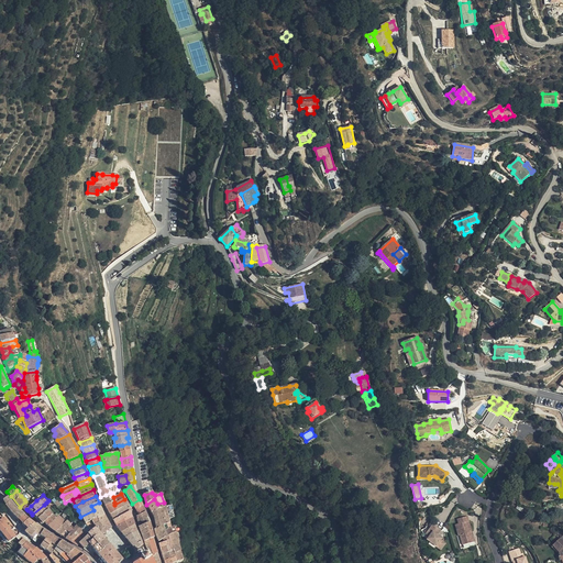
[(19,521),(24,515),(20,510),(14,506),(8,497),(2,500),(6,506),(4,506),(9,510),(11,514),(19,521)]
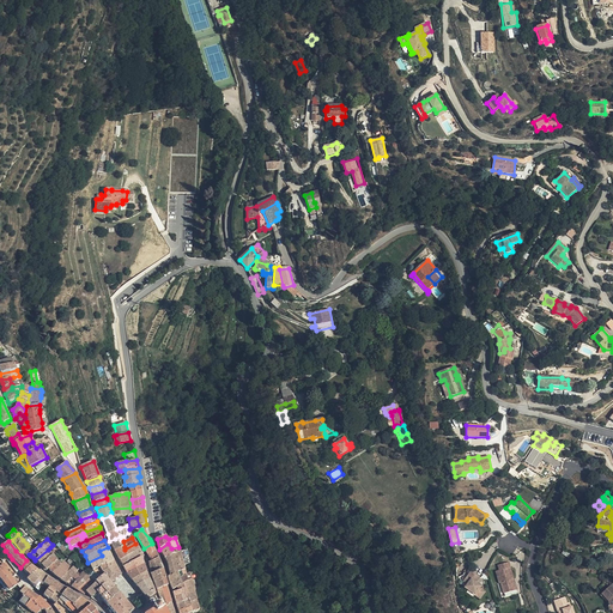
[(121,551),(116,554),(120,562),(139,550),(135,544),(125,550),(121,551)]
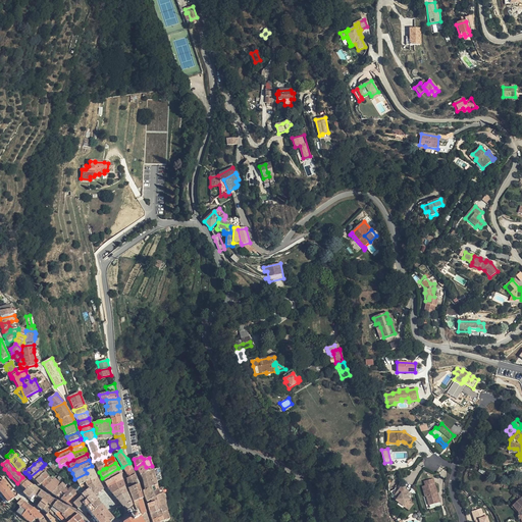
[(133,469),(129,463),(122,467),(125,473),(133,469)]
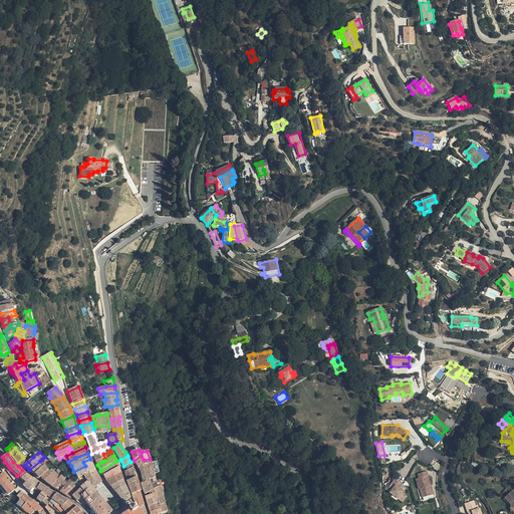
[(141,456),(134,461),(139,469),(146,465),(151,464),(150,459),(144,460),(141,456)]
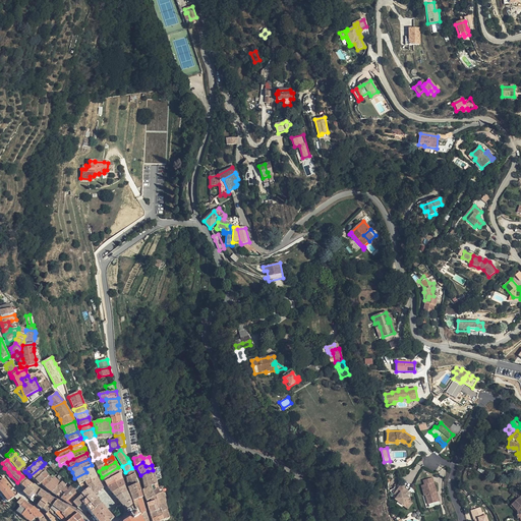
[(23,464),(18,469),(23,474),(25,472),(24,471),(29,468),(26,466),(23,464)]
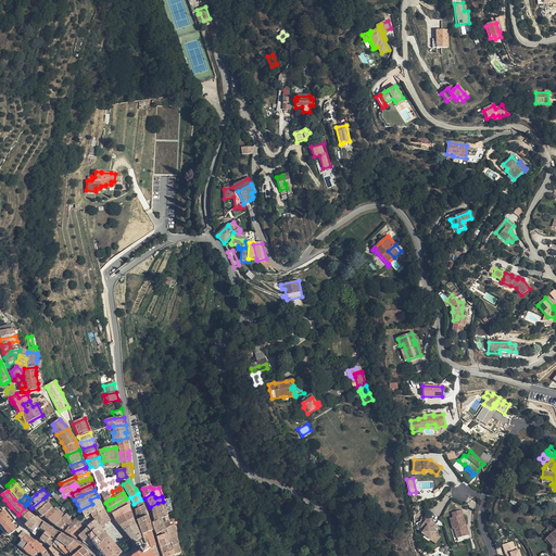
[(81,515),(84,518),(90,515),(96,512),(96,513),(103,509),(98,501),(99,500),(98,496),(90,500),(92,504),(79,510),(81,515)]
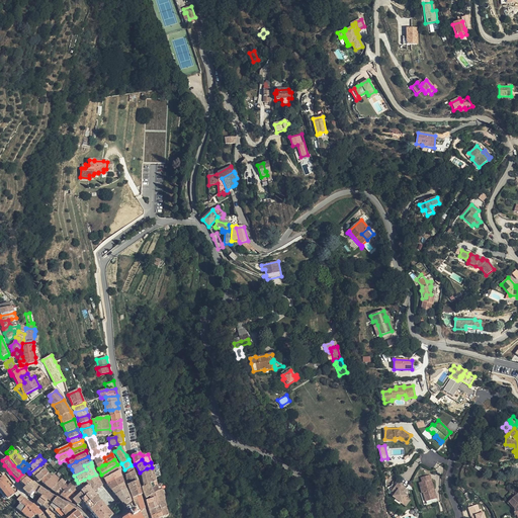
[(40,464),(29,473),(34,478),(44,468),(42,467),(40,464)]
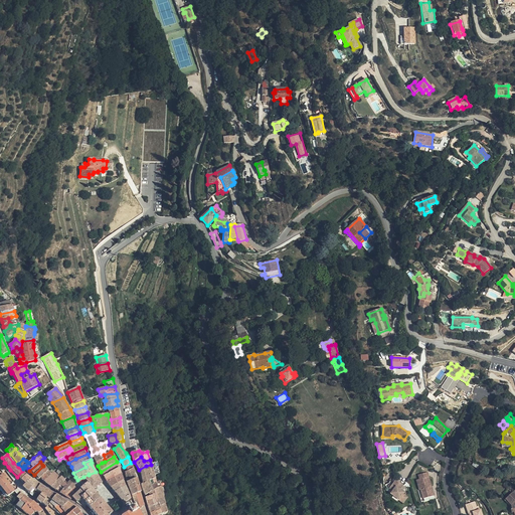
[(117,462),(101,472),(103,477),(118,469),(119,470),(120,469),(121,469),(120,467),(118,464),(117,462)]
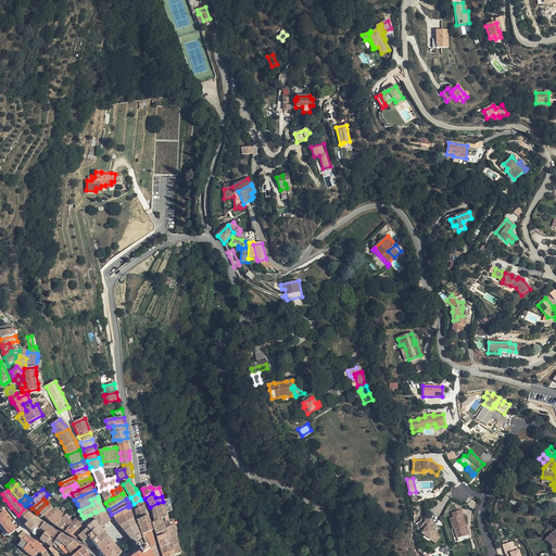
[(144,506),(141,500),(134,504),(137,509),(140,507),(144,506)]
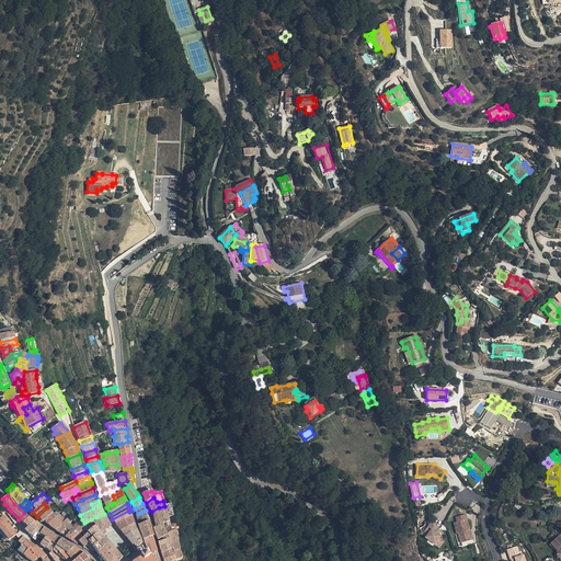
[(159,507),(151,512),(153,515),(155,521),(161,519),(162,524),(169,523),(168,519),(174,517),(173,512),(172,510),(165,512),(164,506),(159,507)]
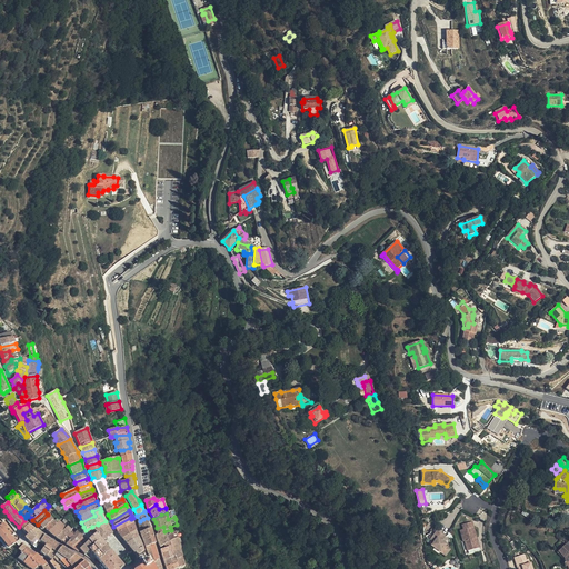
[(48,515),(38,525),(42,531),(45,529),(53,520),(49,516),(48,515)]
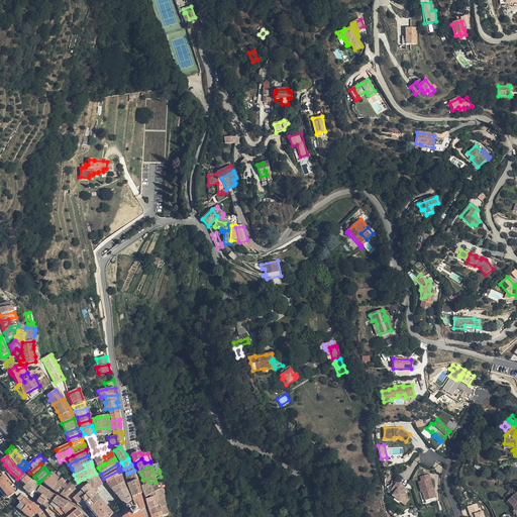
[(118,471),(103,479),(107,485),(121,478),(120,476),(119,472),(118,471)]
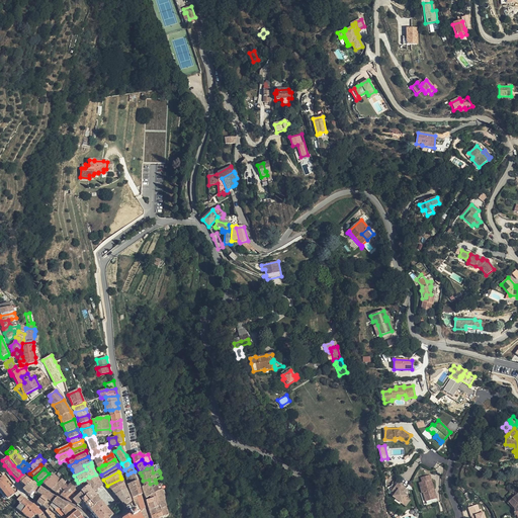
[(137,477),(135,471),(131,472),(127,475),(125,476),(126,482),(136,477),(137,477)]
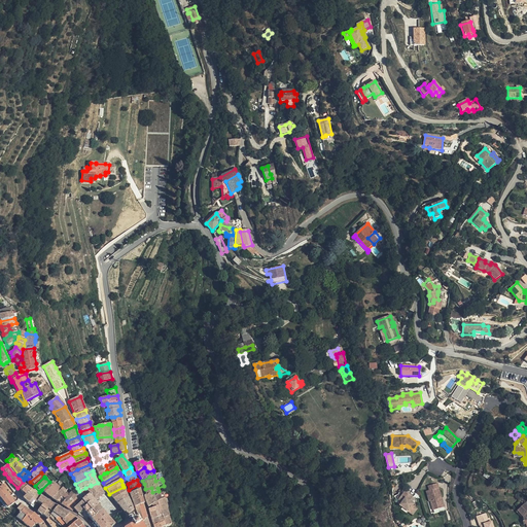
[(21,491),(27,486),(23,482),(18,488),(21,491)]
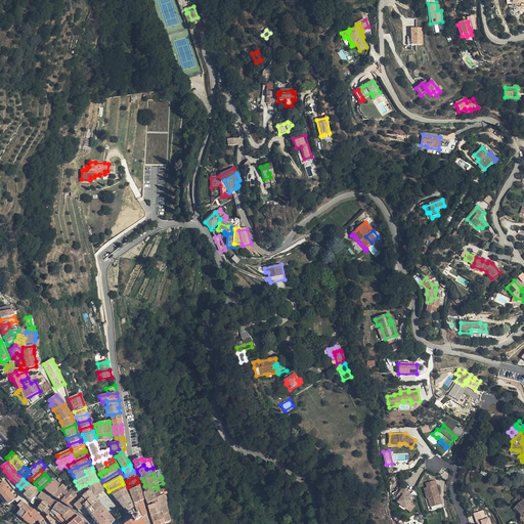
[(49,479),(41,487),(44,490),(48,487),(52,482),(49,479)]
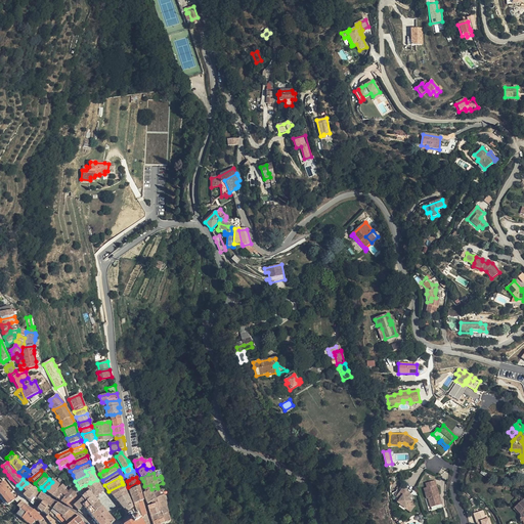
[(48,487),(44,490),(49,494),(51,496),(57,490),(61,486),(54,480),(52,482),(48,487)]
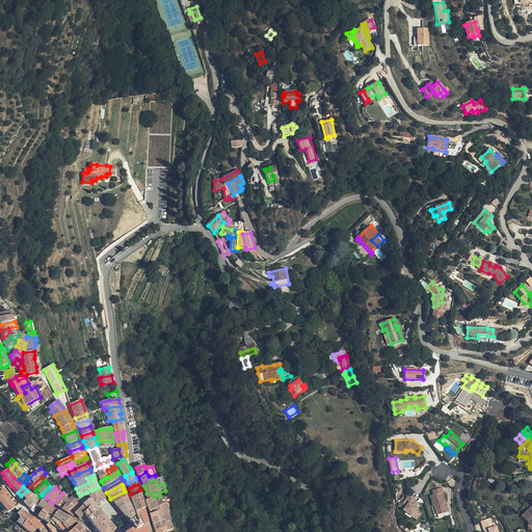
[(91,489),(86,493),(90,499),(92,502),(95,501),(98,504),(105,499),(99,487),(91,490),(91,489)]
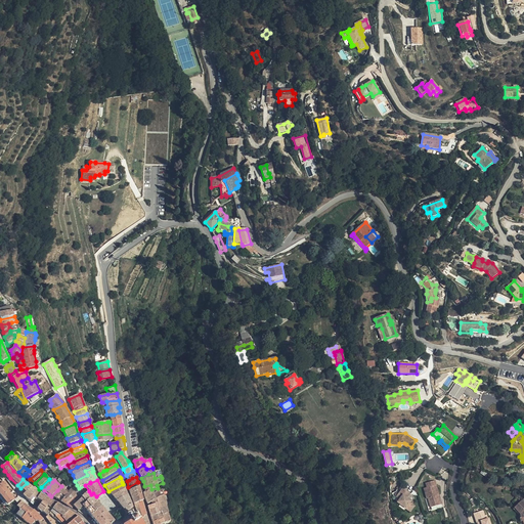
[(437,495),(438,495),(435,486),(436,485),(434,481),(426,484),(427,488),(424,489),(427,499),(429,498),(432,508),(442,504),(440,498),(438,499),(437,495)]
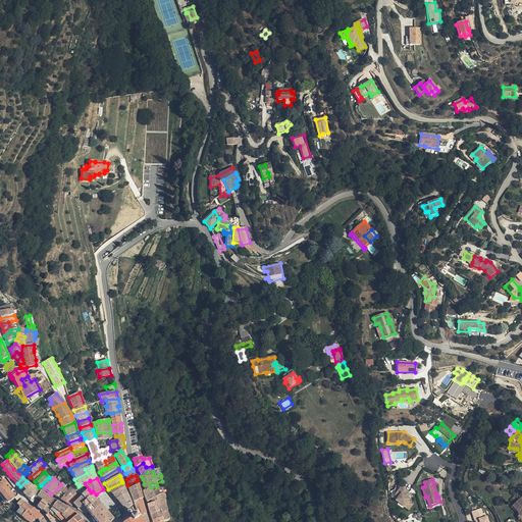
[(3,480),(0,482),(0,492),(7,504),(15,499),(5,485),(6,484),(3,480)]
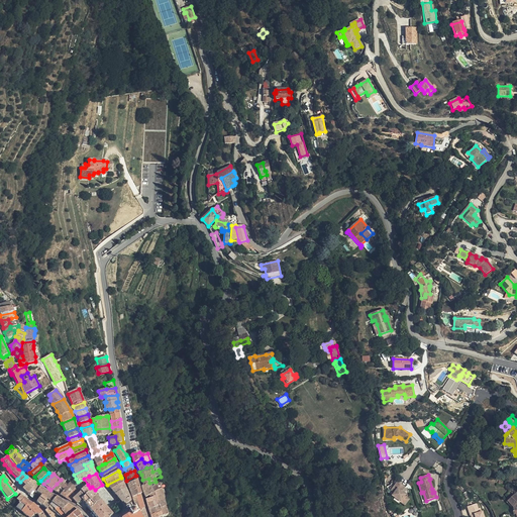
[(137,481),(135,476),(126,481),(126,485),(137,481)]
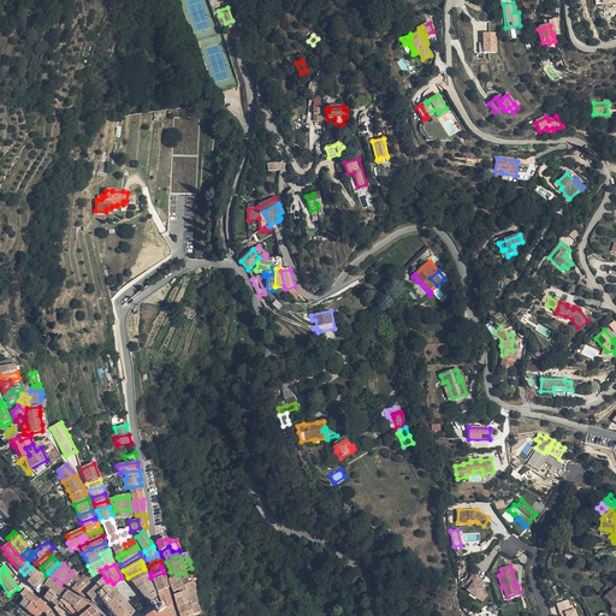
[(30,580),(37,573),(31,568),(24,574),(28,578),(30,580)]
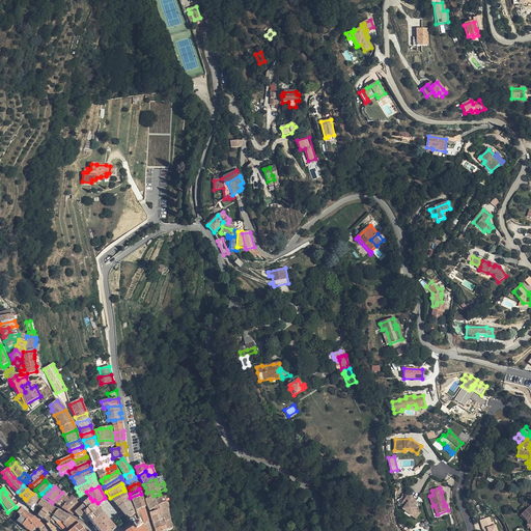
[(124,491),(110,498),(114,503),(117,501),(127,496),(126,493),(124,491)]
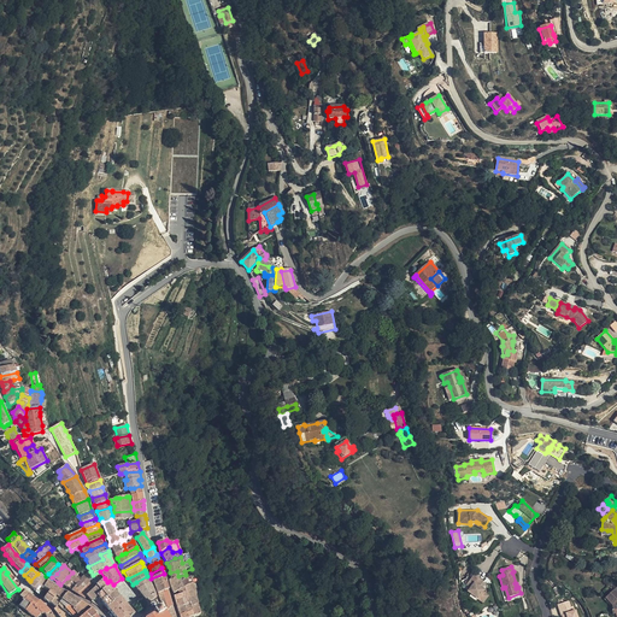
[(78,575),(74,571),(72,573),(68,577),(60,585),(66,588),(77,576),(78,575)]
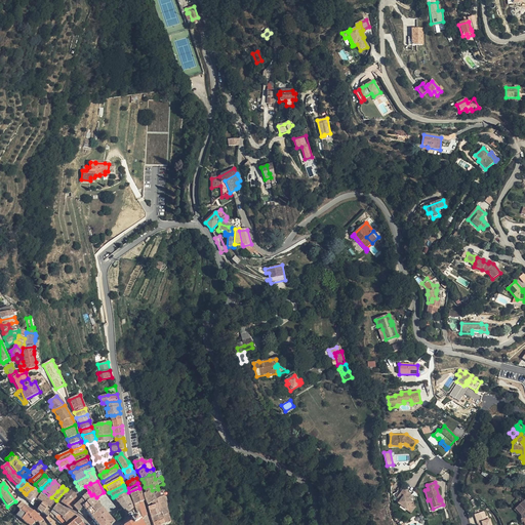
[(85,495),(82,498),(86,503),(82,508),(83,508),(86,513),(97,502),(94,499),(91,495),(89,492),(85,486),(79,489),(85,495)]
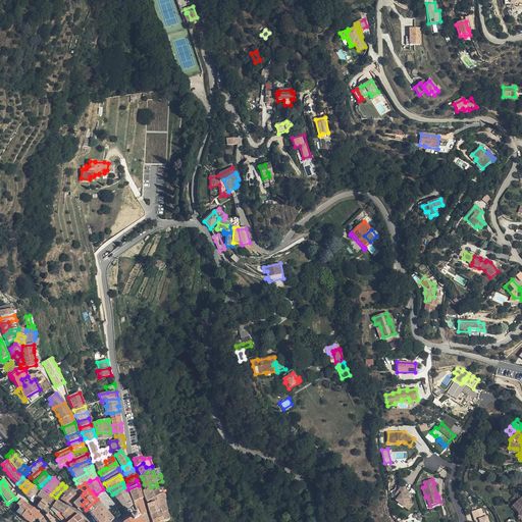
[(37,498),(41,491),(32,485),(25,491),(22,494),(28,500),(31,496),(37,498)]
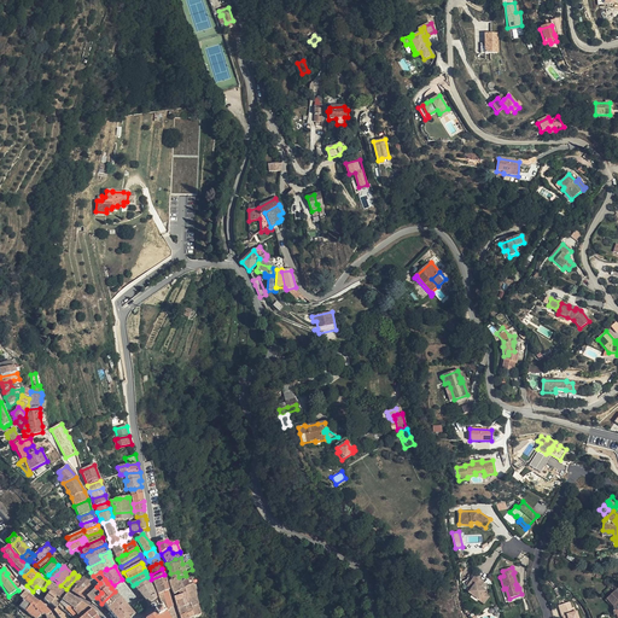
[(169,592),(164,575),(151,579),(158,595),(164,593),(169,592)]
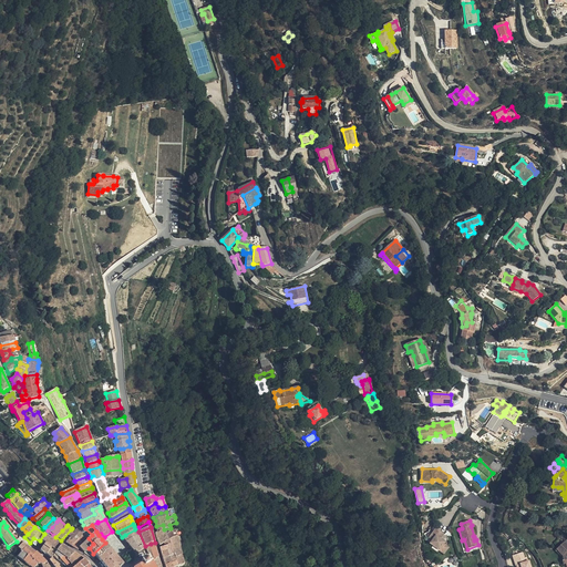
[(71,529),(61,540),(65,544),(71,547),(84,534),(78,529),(78,528),(74,533),(71,529)]
